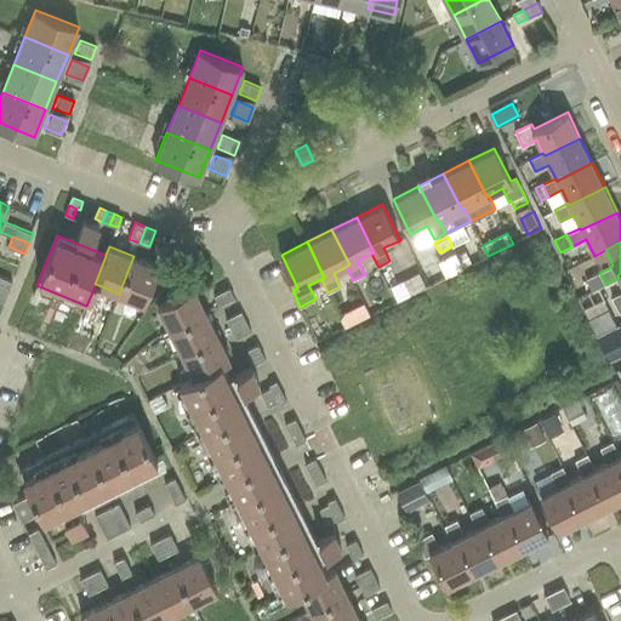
[(465,251),(456,255),(462,266),(469,262),(465,251)]
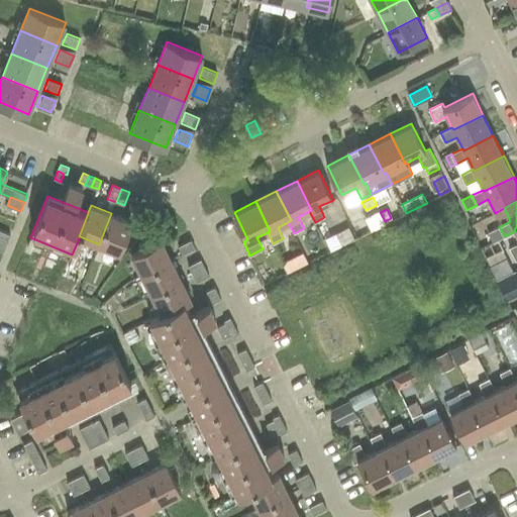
[(120,252),(132,222),(111,213),(99,244),(120,252)]
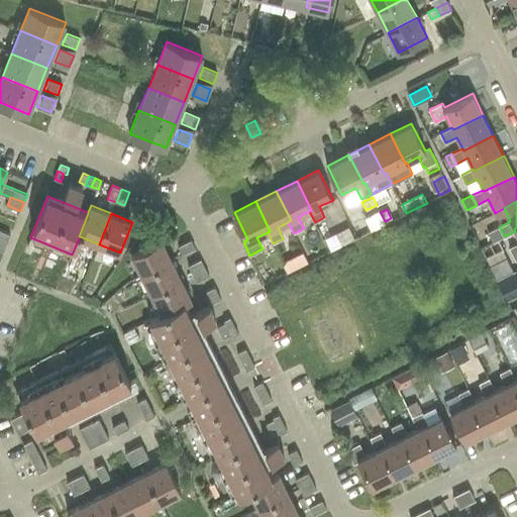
[(336,233),(342,245),(354,239),(348,227),(336,233)]
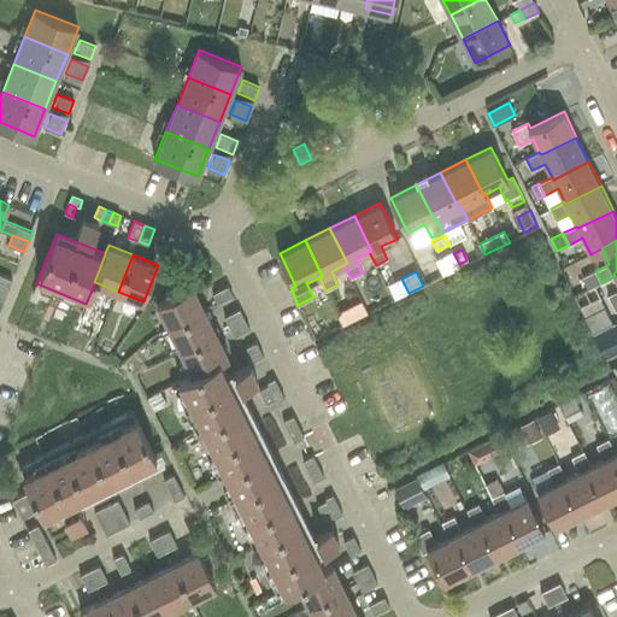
[(597,272),(569,286),(575,297),(601,282),(597,272)]
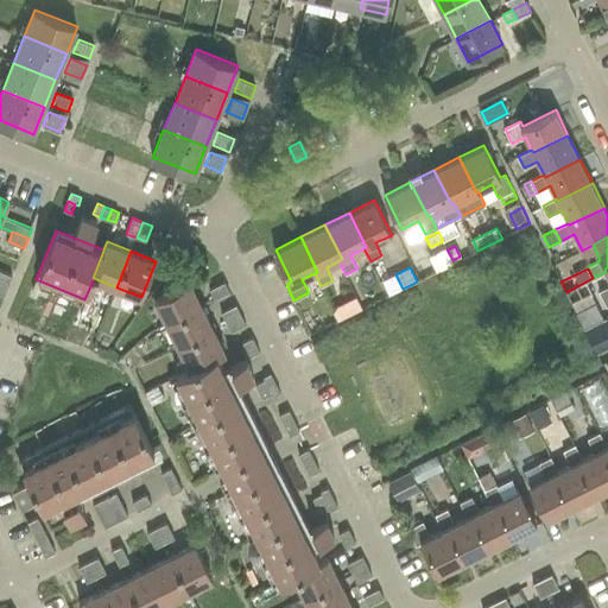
[(0,282),(8,285),(13,276),(0,270),(0,282)]
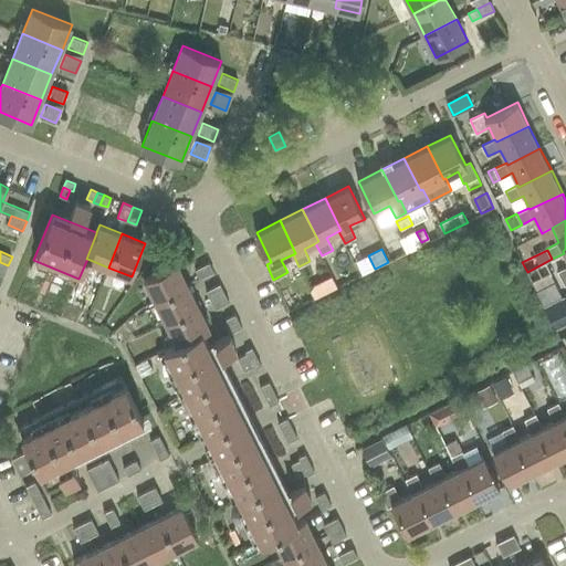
[(200,279),(215,272),(209,262),(196,270),(200,279)]
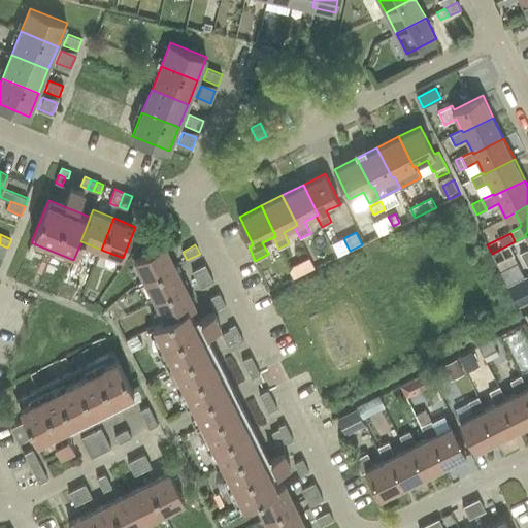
[(135,260),(145,281),(175,265),(165,245),(135,260)]
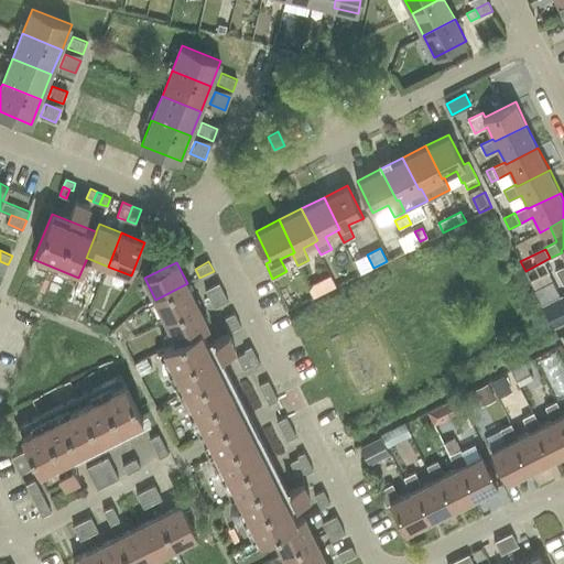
[(313,283),(310,288),(314,297),(337,286),(331,274),(313,283)]
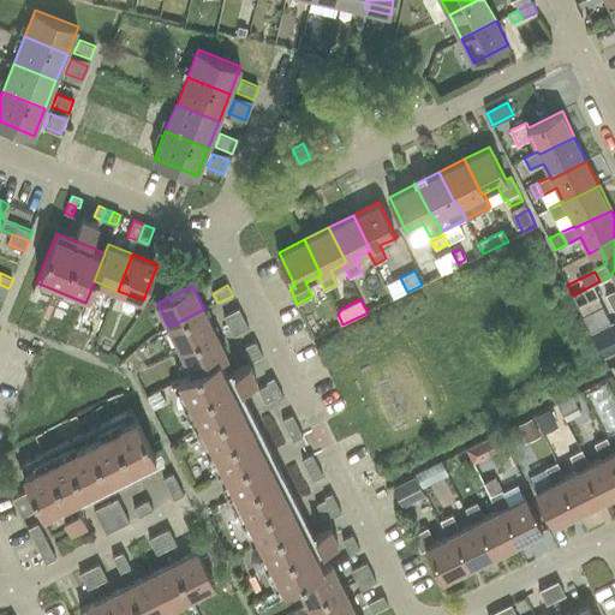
[(584,317),(592,333),(611,323),(603,308),(584,317)]
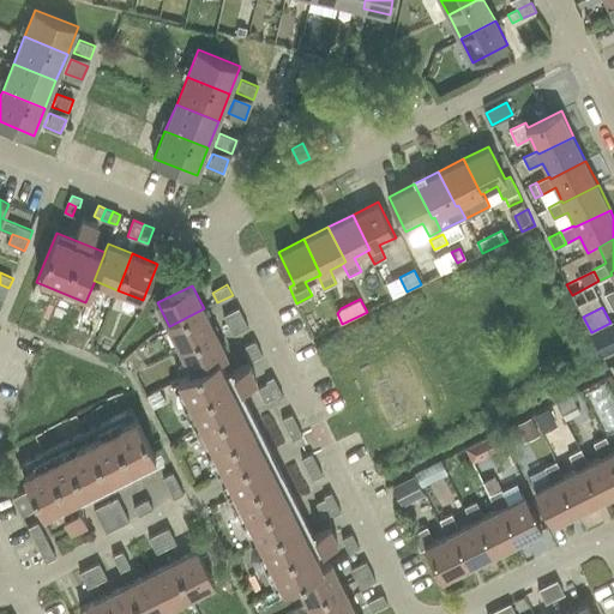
[(216,332),(204,308),(169,326),(180,349),(216,332)]
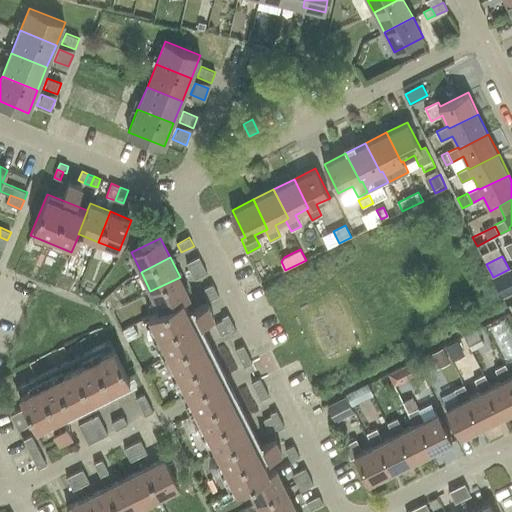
[(186,263),(191,271),(203,265),(199,257),(186,263)]
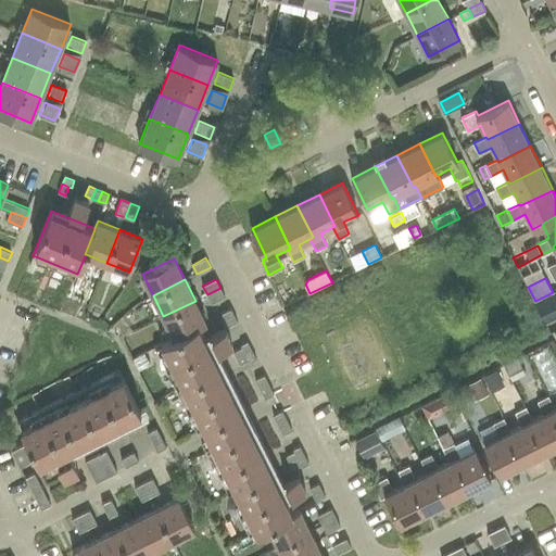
[(225,297),(220,288),(207,294),(212,304),(225,297)]
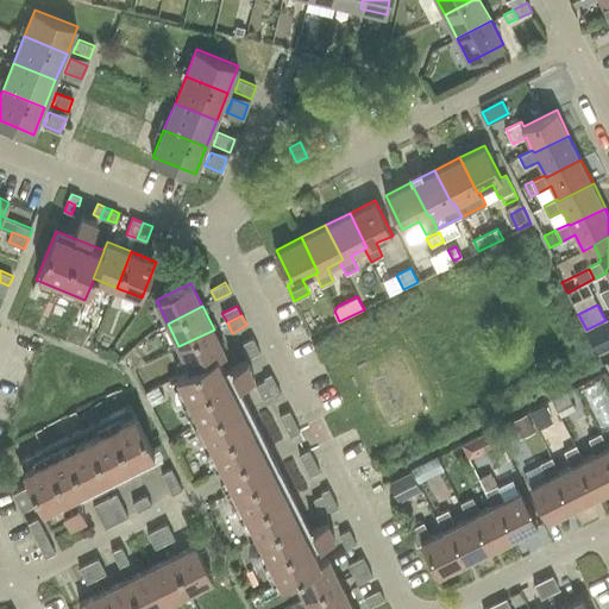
[(606,320),(586,330),(597,353),(608,347),(608,322),(607,319),(606,320)]
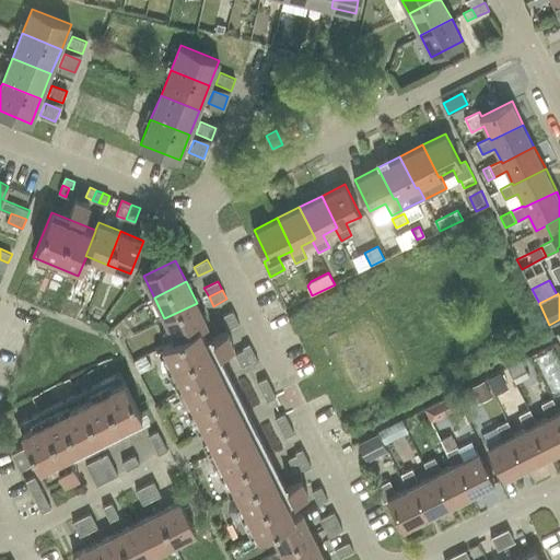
[(207,324),(197,303),(164,318),(175,339),(175,340),(199,328),(207,324)]
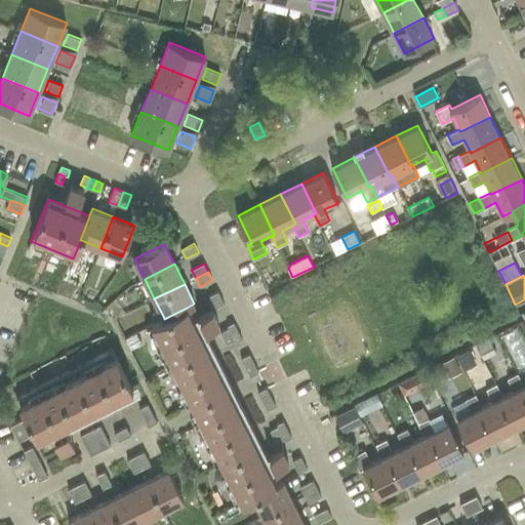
[(210,295),(213,301),(221,297),(218,291),(210,295)]
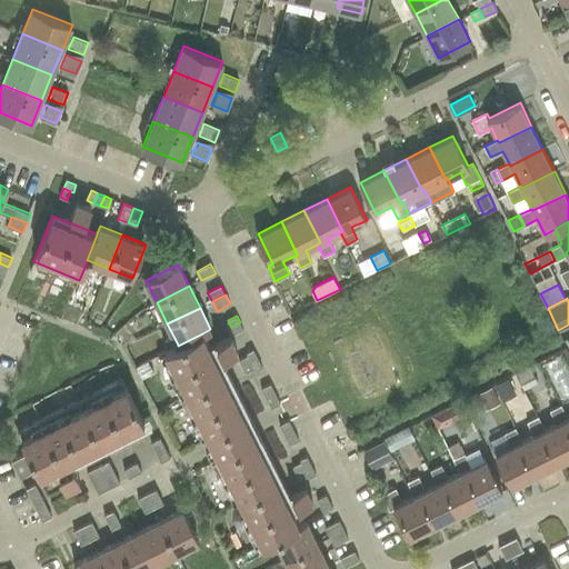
[(243,329),(240,322),(231,327),(235,333),(243,329)]
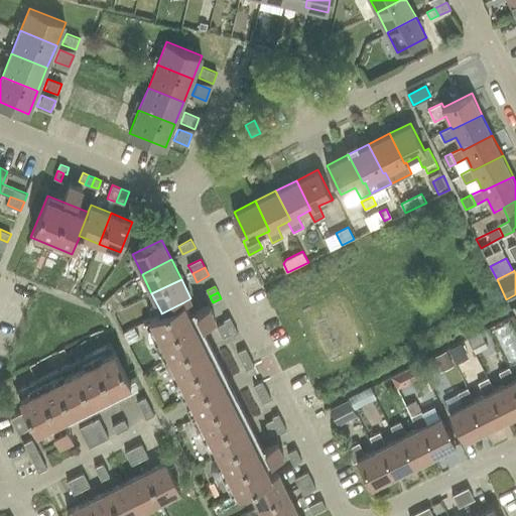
[(161,313),(143,320),(182,399),(189,397),(195,406),(198,413),(231,397),(227,389),(183,302),(161,313)]
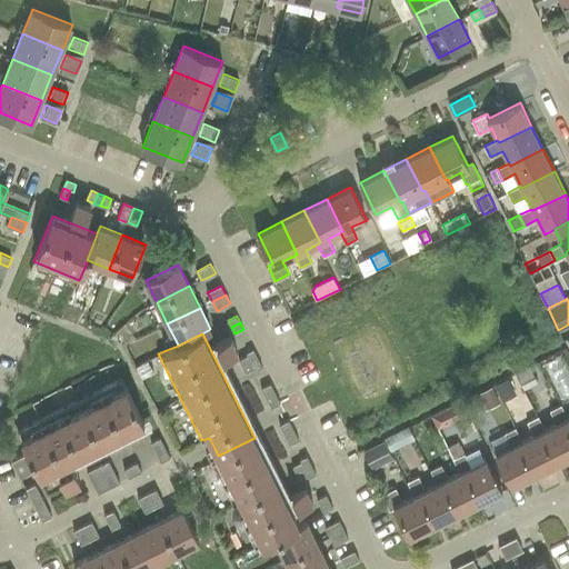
[(258,359),(253,350),(247,353),(248,356),(251,362),(258,359)]
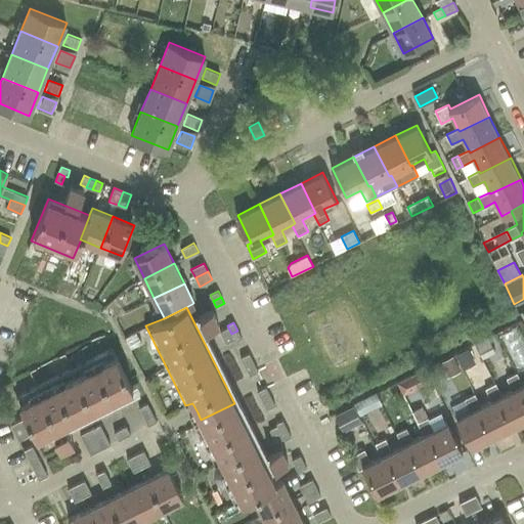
[(231,334),(228,328),(220,332),(223,338),(231,334)]
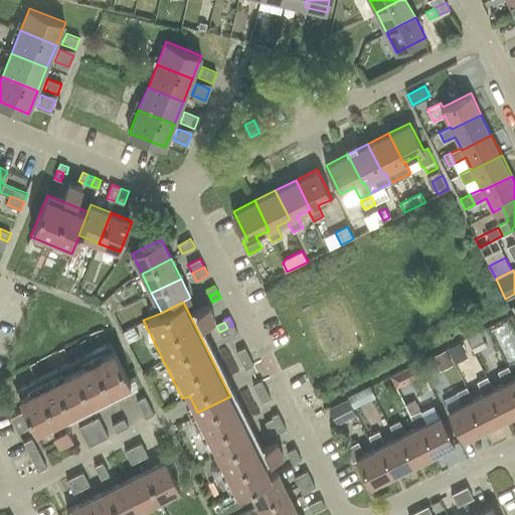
[(237,333),(233,325),(227,328),(230,334),(231,336),(237,333)]
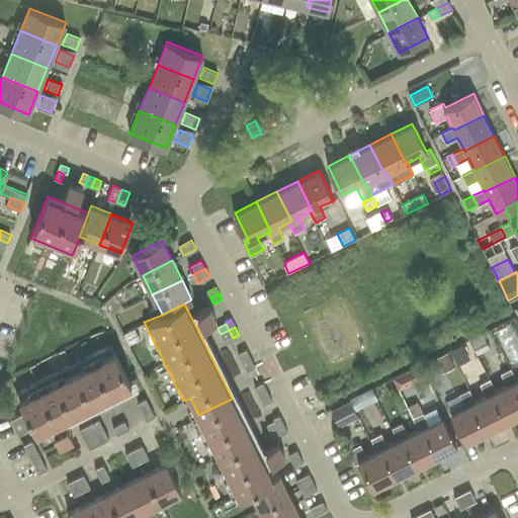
[(232,336),(229,330),(221,334),(224,340),(232,336)]
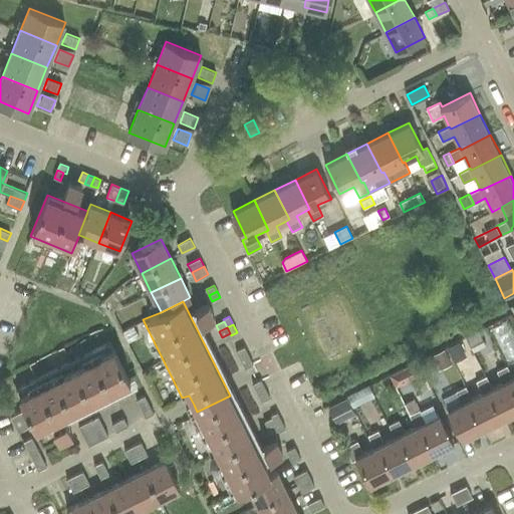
[(486,346),(479,332),(467,337),(474,352),(486,346)]
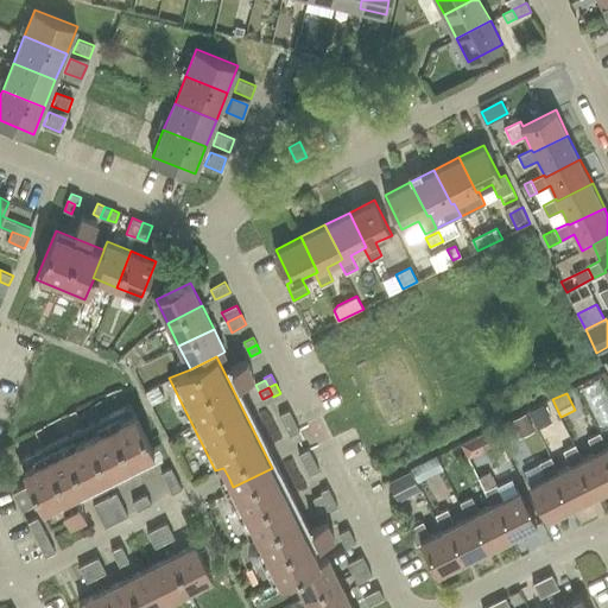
[(43,507),(154,451),(131,405),(19,461),(31,483),(40,501),(43,507)]
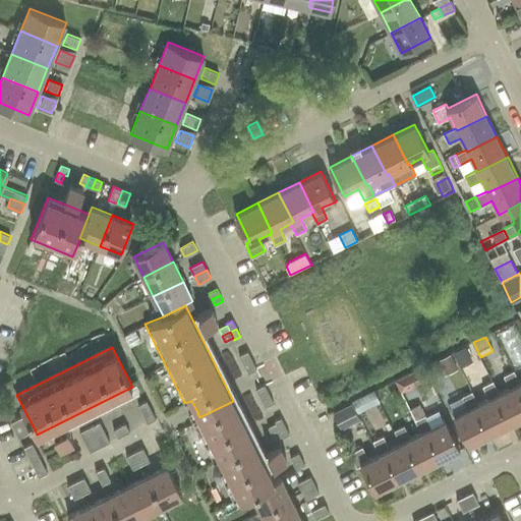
[(464,348),(453,353),(460,367),(471,362),(464,348)]
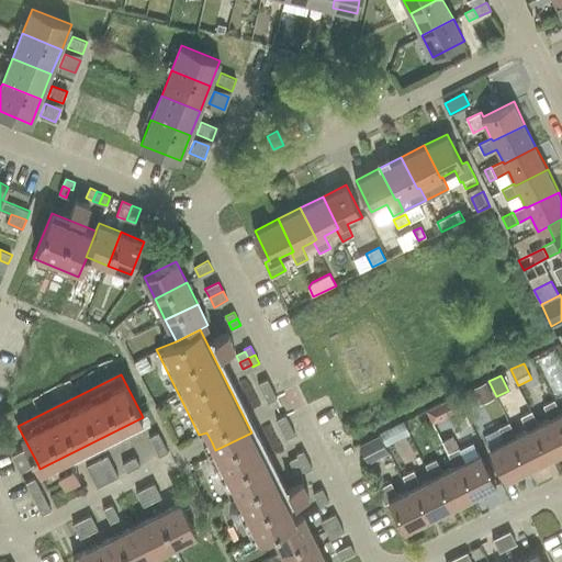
[(258,383),(261,390),(270,385),(267,379),(258,383)]
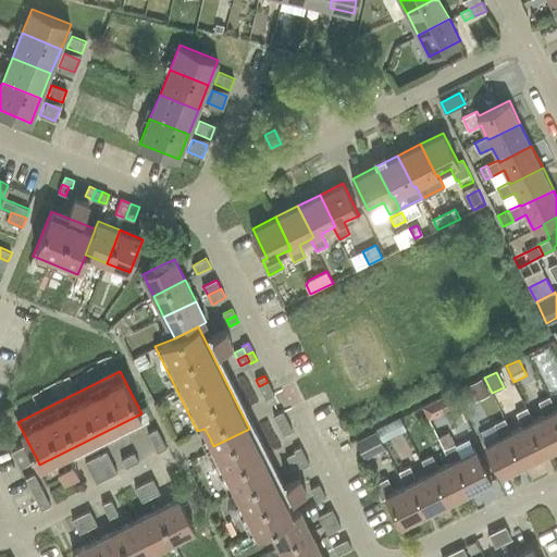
[(490,395),(482,379),(466,387),(473,404),(490,395)]
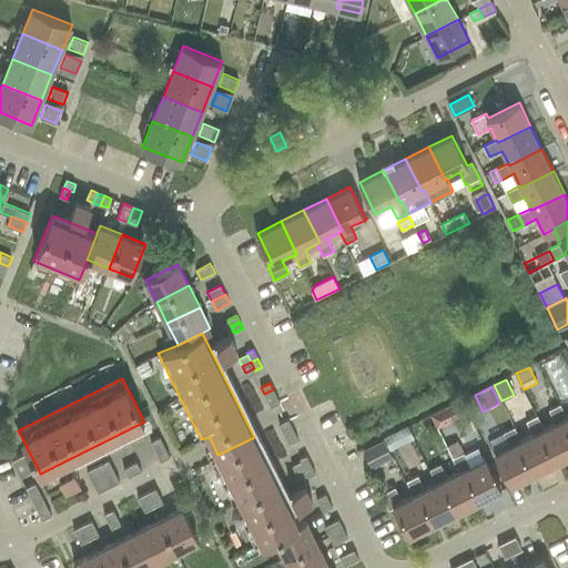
[(276,396),(273,389),(264,394),(267,401),(276,396)]
